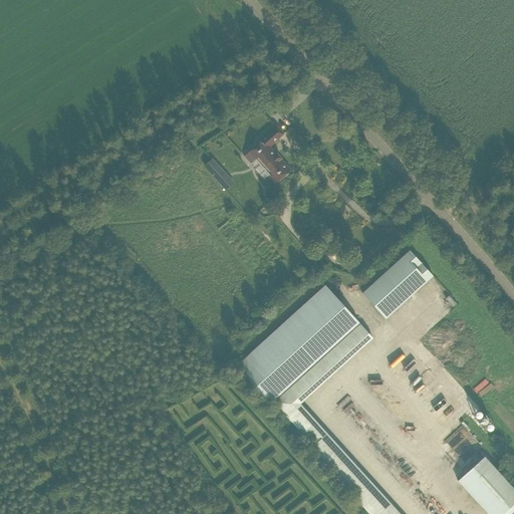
[(270,176),(268,177),(275,184),(291,170),(269,147),(283,134),(275,125),(258,142),(259,143),(244,156),(251,164),(255,160),(270,176)]
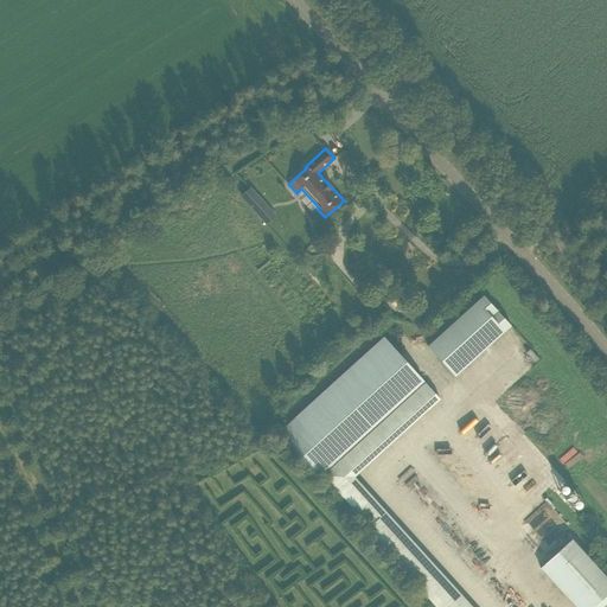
[(249,189),(240,197),(253,211),(262,203),(249,189)]
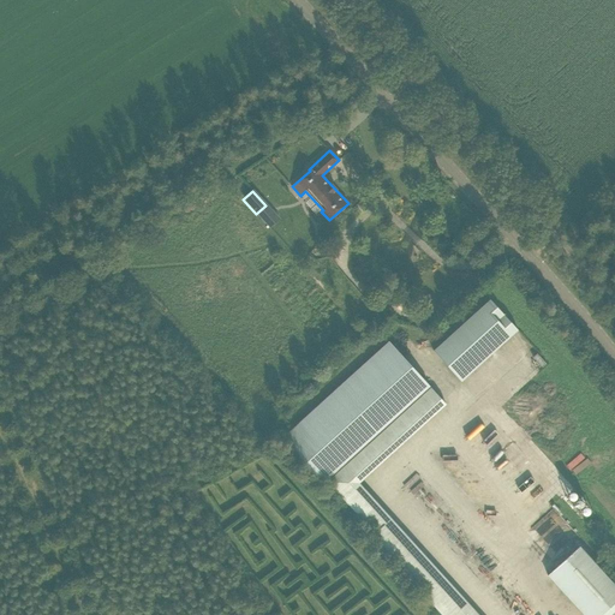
[(521,333),(496,300),(439,347),(464,378),(521,333)]
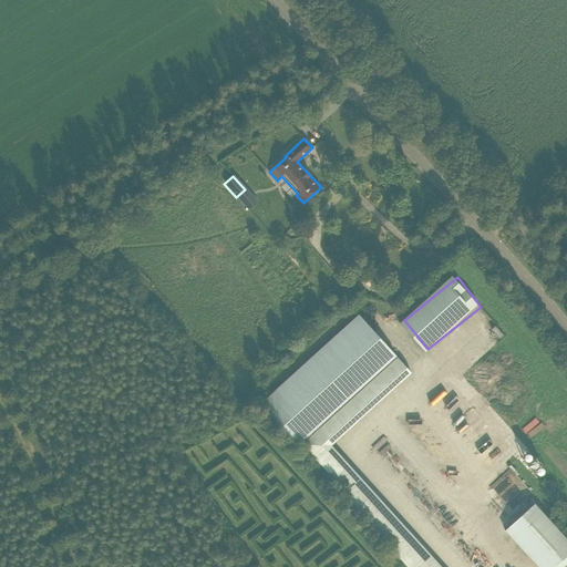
[(260,404),(297,445),(395,356),(359,315),(260,404)]
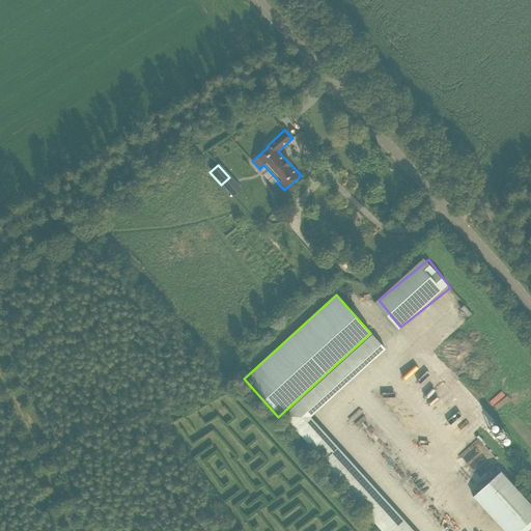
[(285,416),(283,418),(322,462),(319,464),(380,530),(412,530),(309,417),(385,348),(372,335),(284,415),(285,416)]
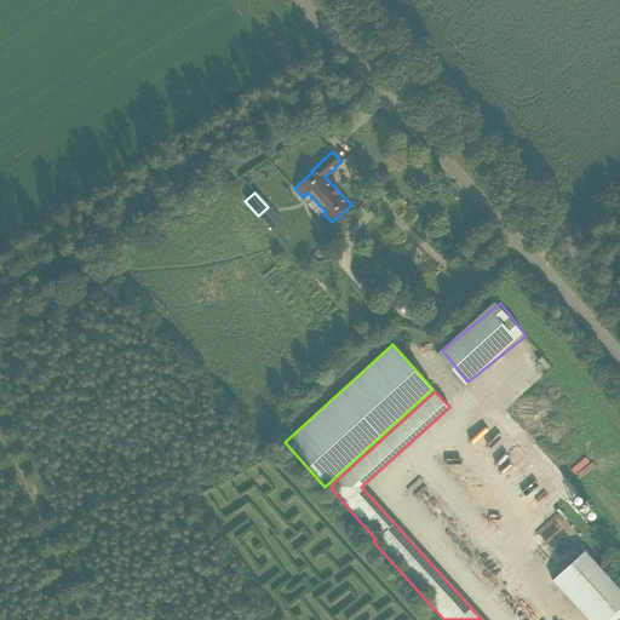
[(539,534),(561,557),(581,539),(573,529),(564,537),(551,523),(539,534)]
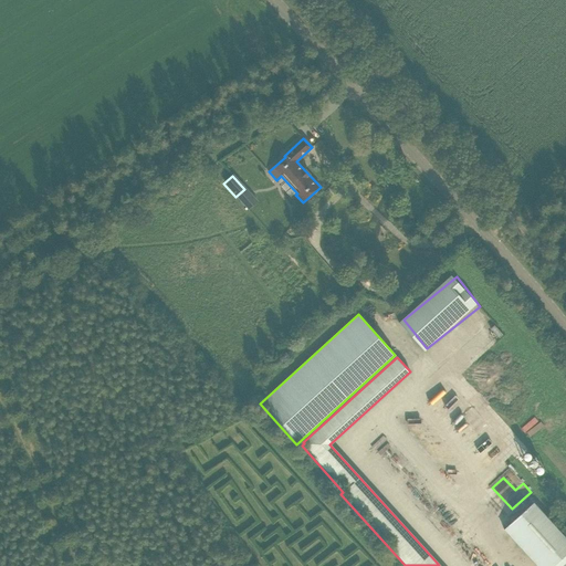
[(504,530),(536,565),(561,565),(565,562),(565,538),(533,503),(504,530)]
